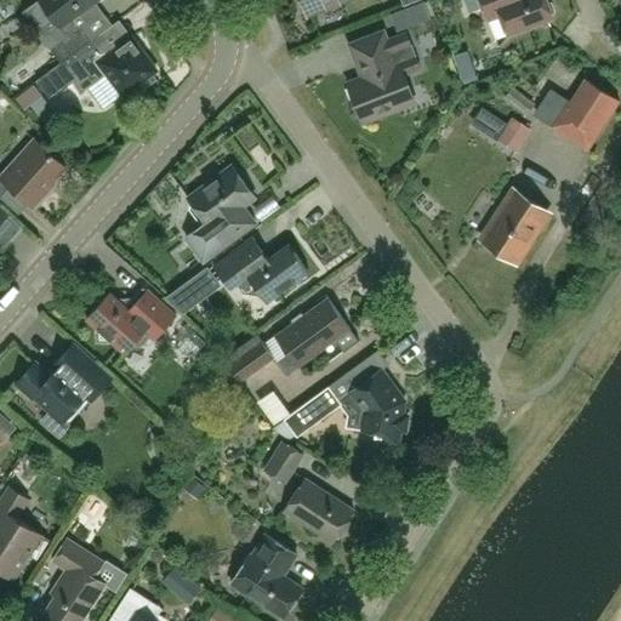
[(50,47),(61,63),(62,63),(61,62),(92,40),(80,24),(77,28),(70,20),(97,0),(34,0),(22,10),(50,47)]
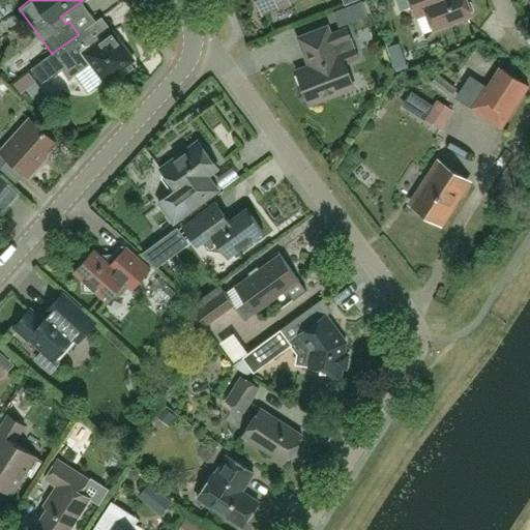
[(257,0),(262,11),(292,0),(257,0)]
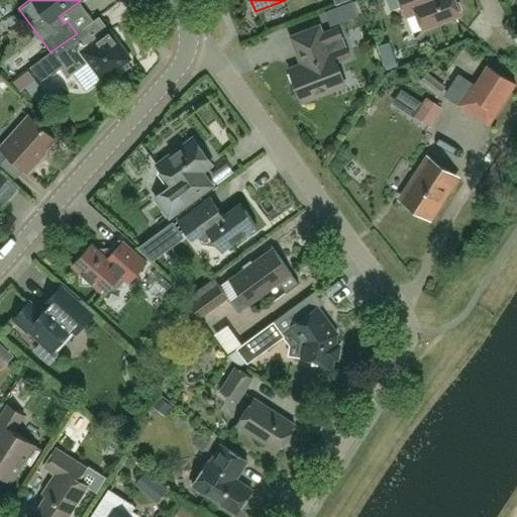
[(400,0),(407,17),(417,13),(423,29),(460,14),(460,12),(461,9),(458,2),(455,1),(454,0),(400,0)]
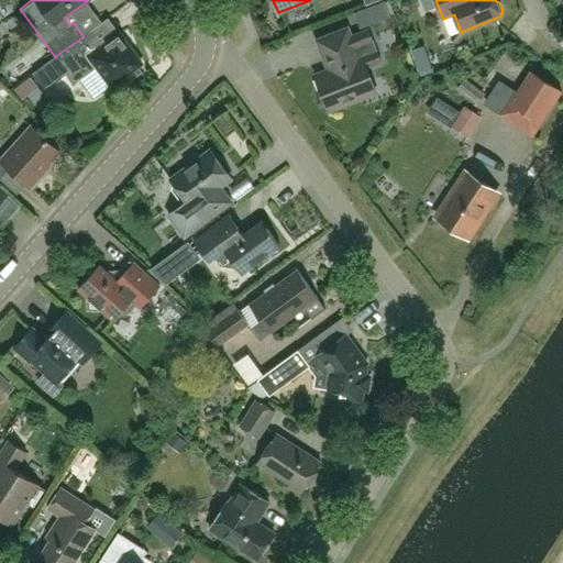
[(323,91),(331,110),(376,92),(366,67),(382,61),(368,28),(351,34),(348,28),(317,40),(329,70),(315,76),(320,90),(323,91)]
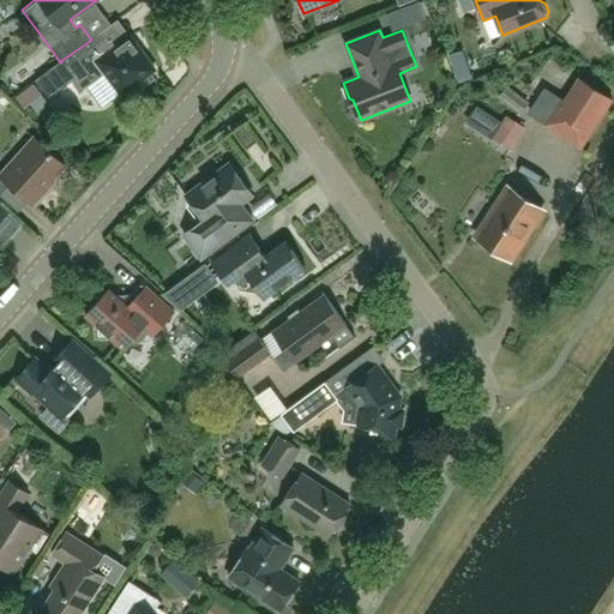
[(102,37),(62,66),(60,62),(37,79),(50,96),(71,80),(80,92),(88,86),(103,107),(121,94),(133,85),(137,90),(152,78),(150,73),(155,70),(130,36),(110,50),(102,37)]
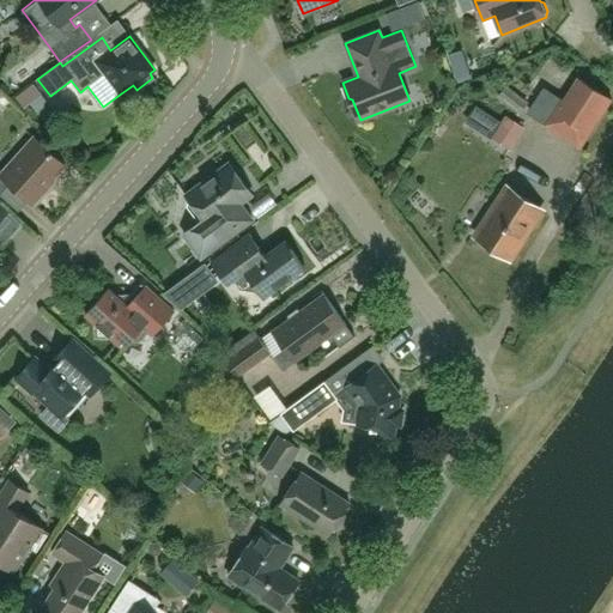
[(578,78),(564,101),(562,98),(545,125),(581,149),(612,99),(578,78)]
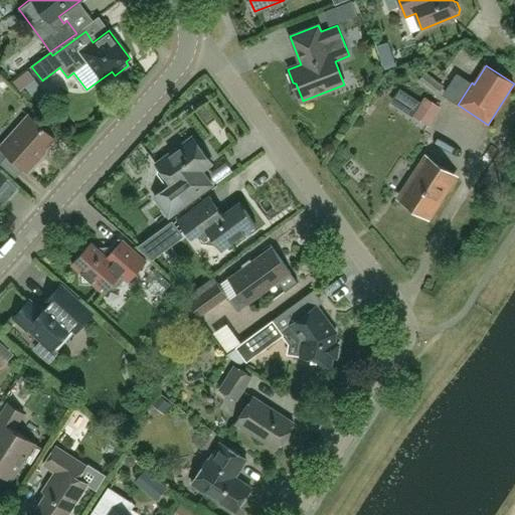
[(437,99),(422,114),(433,124),(447,109),(437,99)]
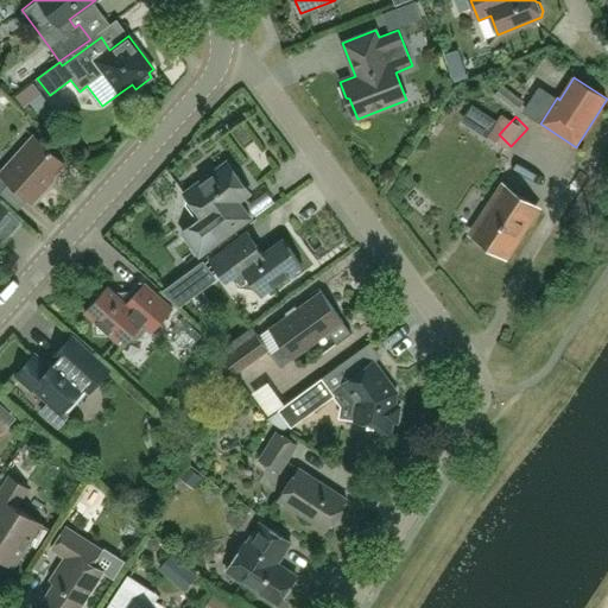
[(4,171),(0,166),(0,192),(0,194),(10,183),(32,203),(46,187),(45,185),(64,163),(35,137),(4,171)]
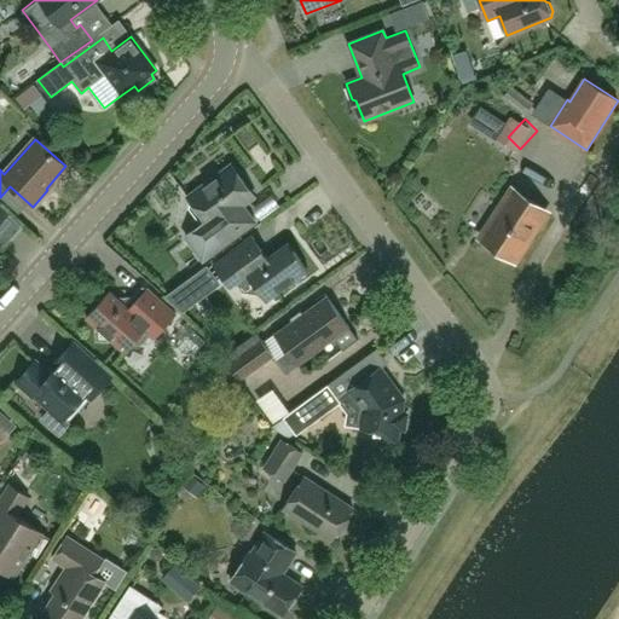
[(255,221),(243,206),(254,196),(231,165),(187,196),(192,203),(190,207),(202,223),(201,225),(186,237),(203,260),(255,221)]
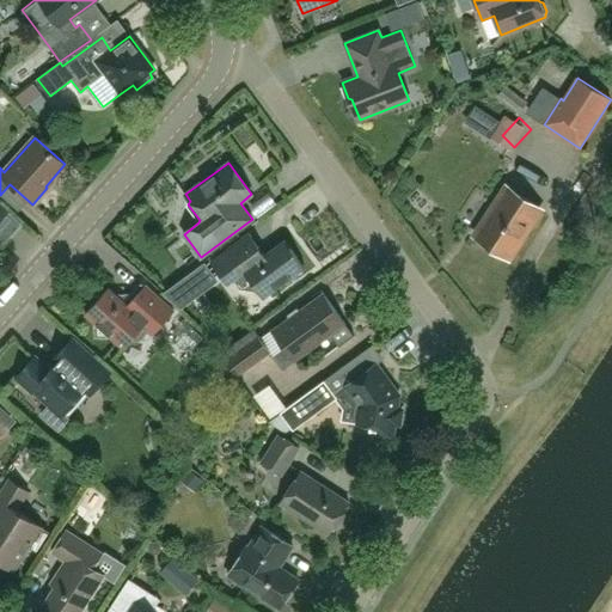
[(508,258),(540,209),(507,188),(475,236),(508,258)]
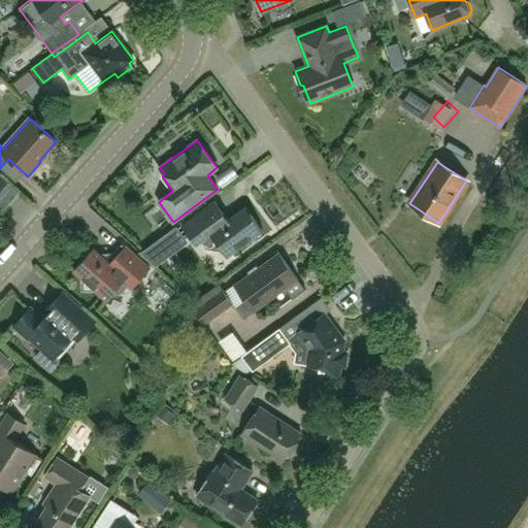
[(227,257),(263,231),(245,207),(228,221),(222,220),(211,205),(183,226),(192,238),(197,234),(207,249),(223,252),(227,257)]
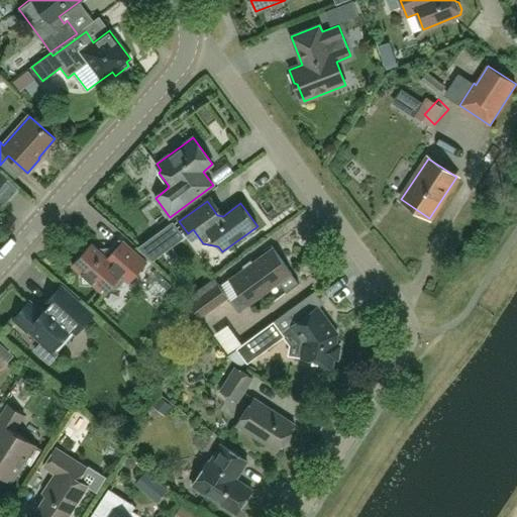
[(179,221),(144,241),(157,261),(190,240),(179,221)]
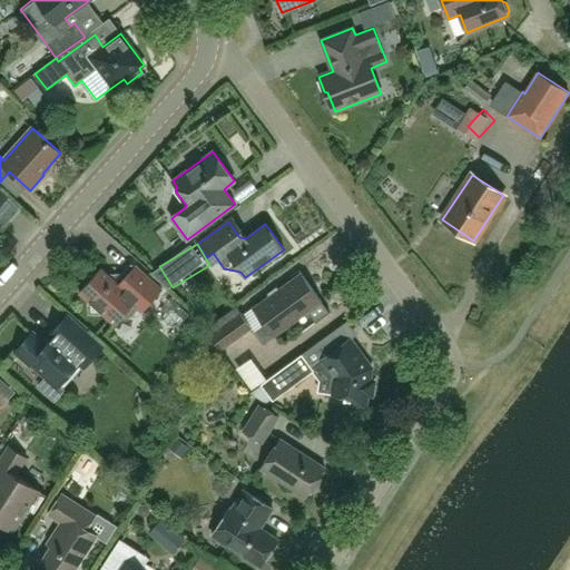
[(141,313),(161,291),(131,264),(115,282),(100,268),(96,274),(85,275),(85,285),(79,292),(90,302),(91,312),(101,312),(116,324),(121,316),(131,316),(137,310),(141,313)]
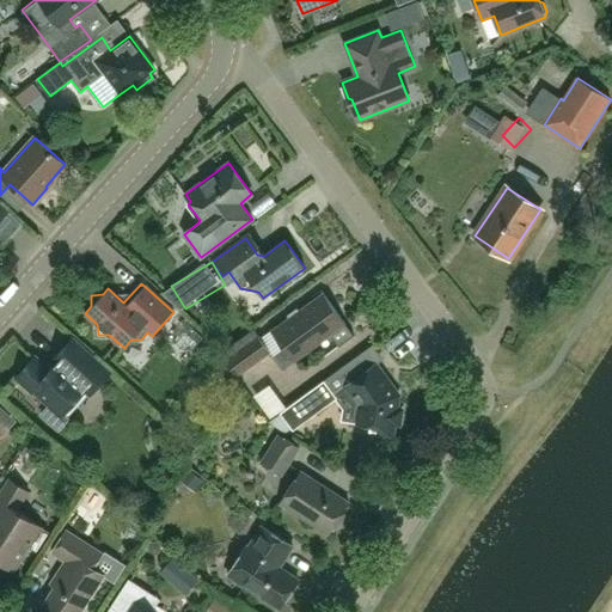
[(340,347),(354,335),(346,324),(324,294),(273,332),(293,360),(330,334),(340,347)]
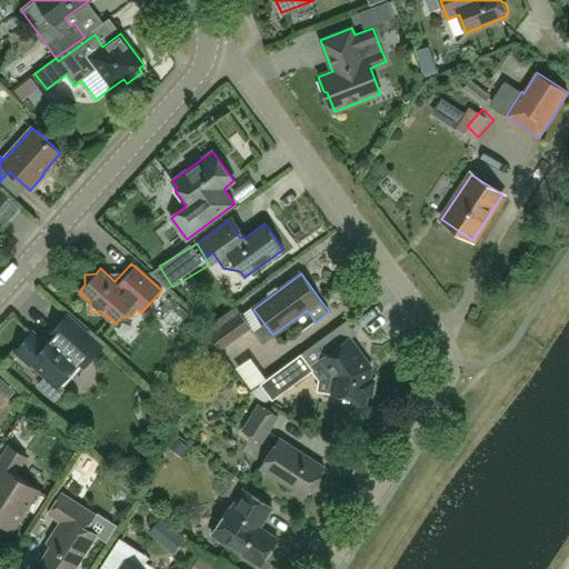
[(220,350),(251,327),(236,306),(205,328),(220,350)]
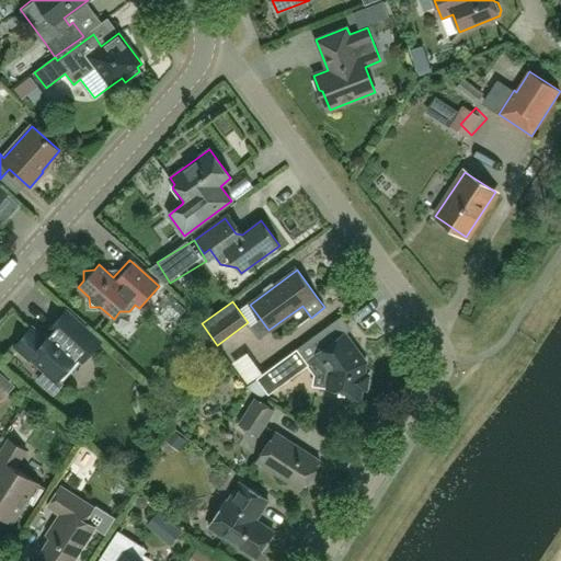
[(33,328),(15,346),(30,359),(32,357),(46,370),(38,379),(54,393),(63,384),(58,379),(78,357),(82,362),(101,342),(66,310),(58,320),(43,336),(33,328)]
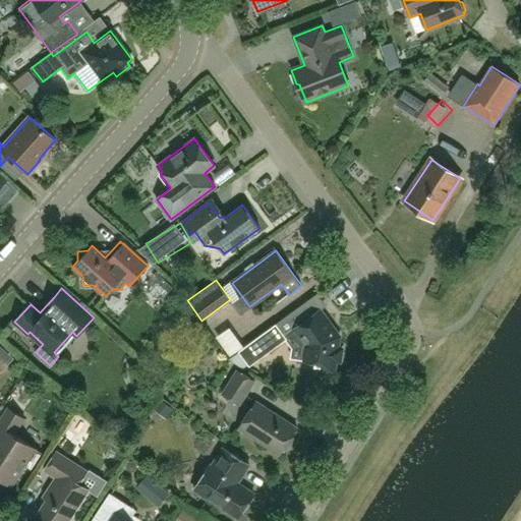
[(339,336),(320,309),(316,312),(313,308),(307,307),(304,309),(301,305),(238,351),(249,366),(288,338),(287,335),(295,330),(306,344),(303,358),(314,360),(313,367),(334,370),(335,360),(340,360),(342,349),(337,348),(339,336)]
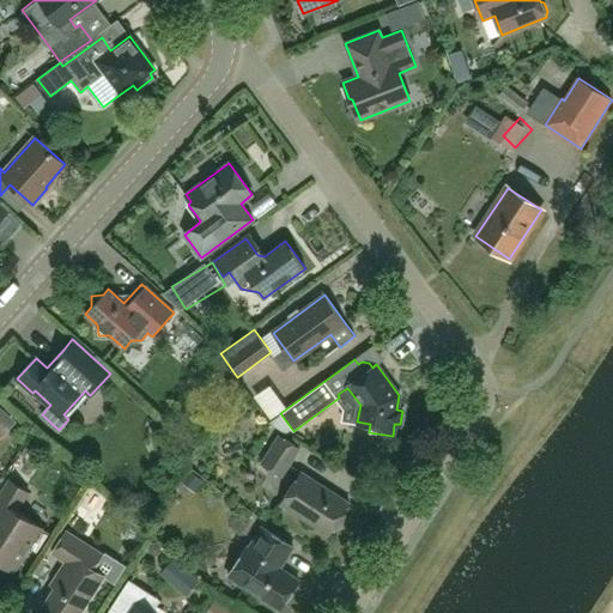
[(275,416),(291,405),(274,380),(259,392),(275,416)]
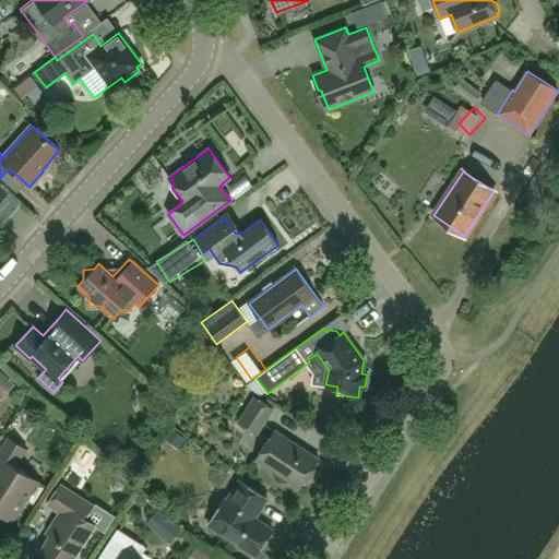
[(257,435),(273,408),(254,396),(238,423),(257,435)]
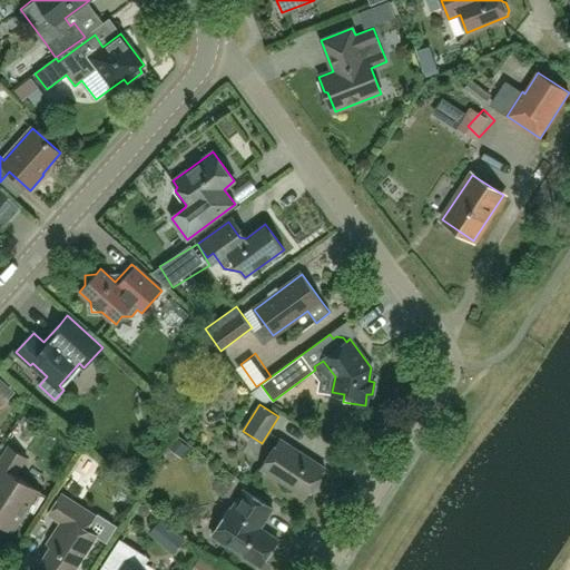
[(306,498),(325,468),(281,439),(261,469),(306,498)]
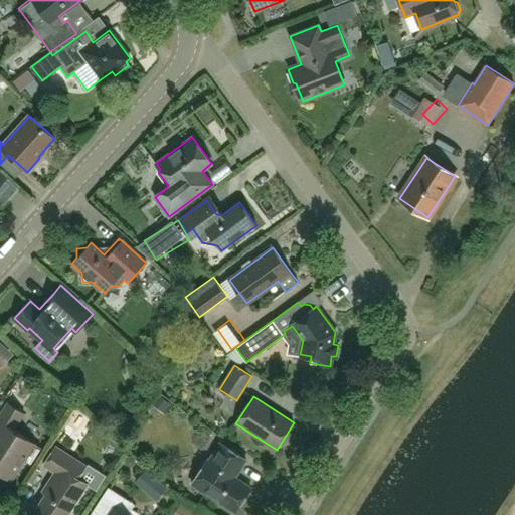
[(8,403),(0,414),(0,473),(12,481),(25,460),(31,464),(41,448),(14,430),(24,413),(8,403)]
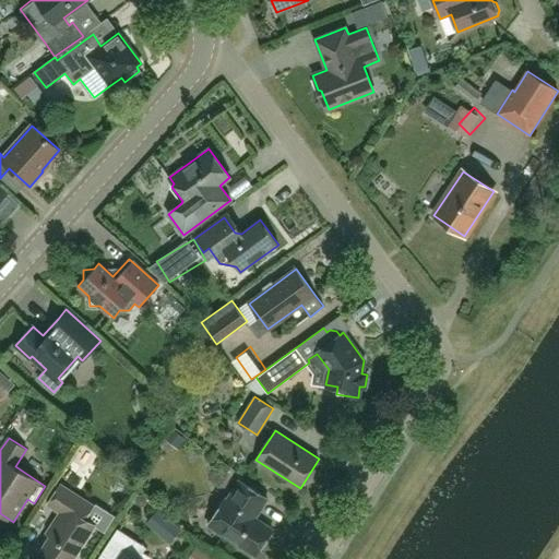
[(256,556),(273,530),(254,518),(268,498),(239,480),(227,500),(225,499),(209,524),(256,556)]
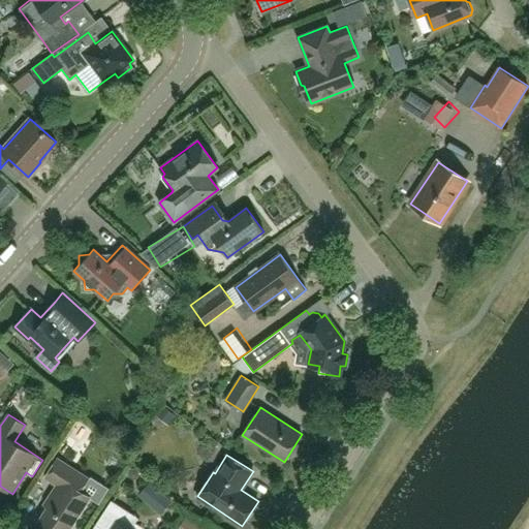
[(69,528),(90,497),(81,491),(88,478),(58,458),(45,477),(57,485),(44,504),(48,506),(38,521),(51,528),(69,528)]
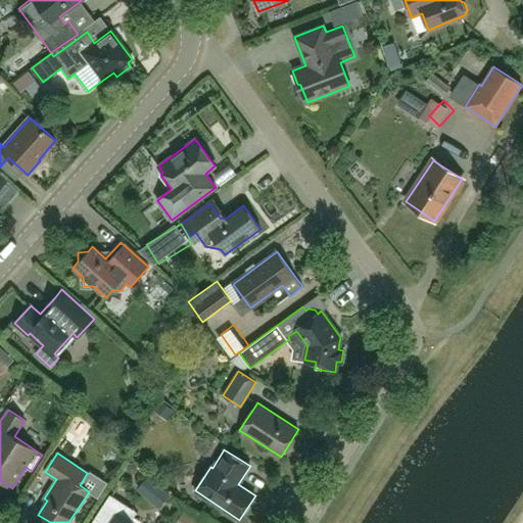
[(110,494),(94,519),(101,522),(127,522),(120,518),(127,506),(110,494)]
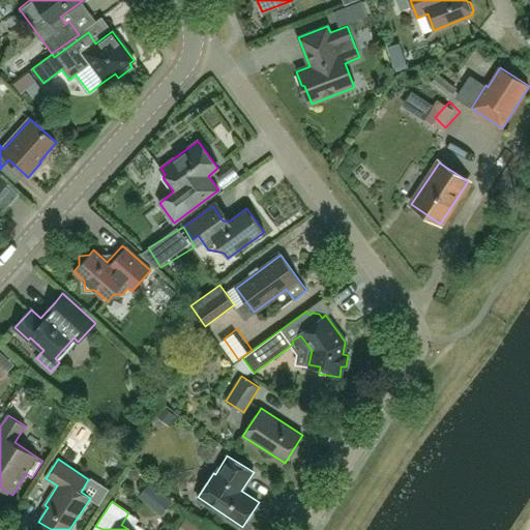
[(199,529),(201,528),(185,518),(177,529),(199,529)]
